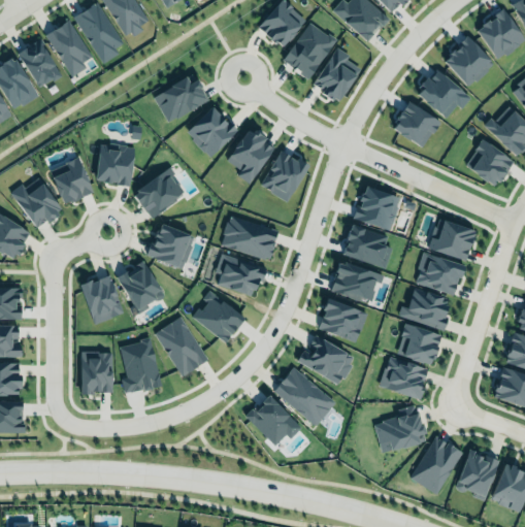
[(134,0),(102,0),(125,34),(132,30),(132,35),(142,29),(139,24),(146,19),(134,0)]
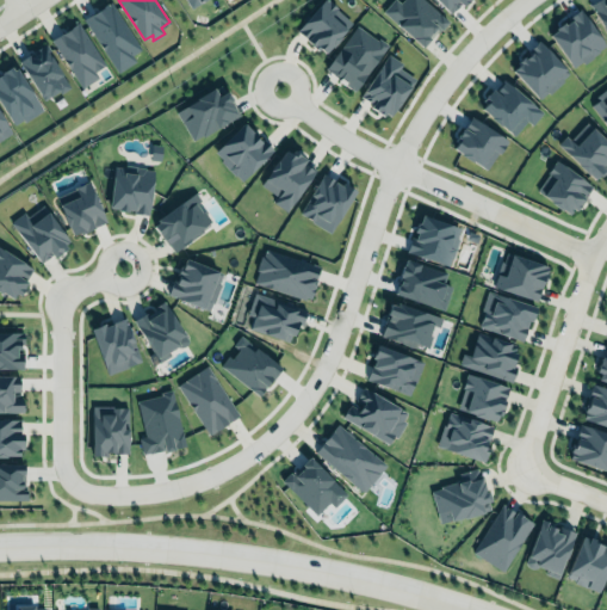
[(185,0),(191,10),(208,0),(185,0)]
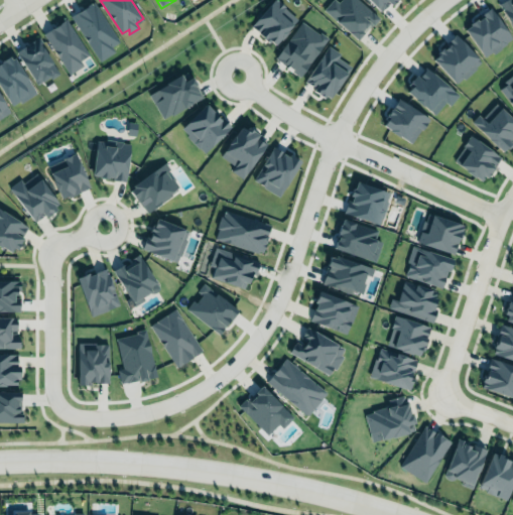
[(300,22),(279,0),(277,0),(253,24),(274,46),(300,22)]
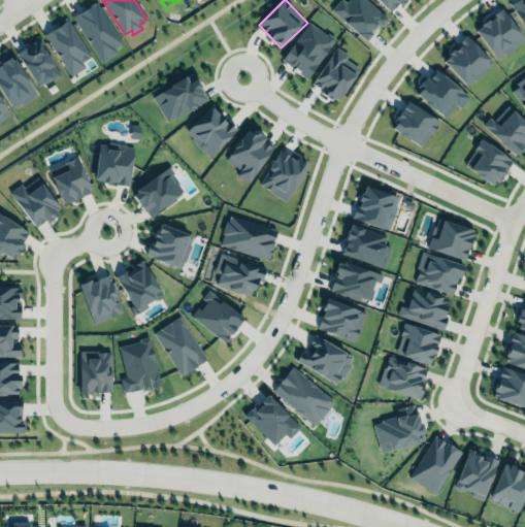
[(367,0),(349,0),(348,2),(346,0),(339,0),(331,9),(348,24),(348,21),(367,38),(372,32),(375,32),(378,30),(378,27),(387,18),(367,0)]
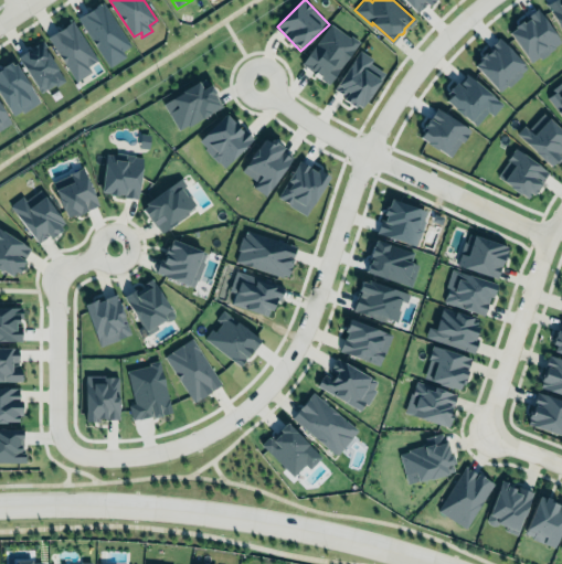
[(405,0),(419,13),(427,4),(430,7),(435,0),(405,0)]
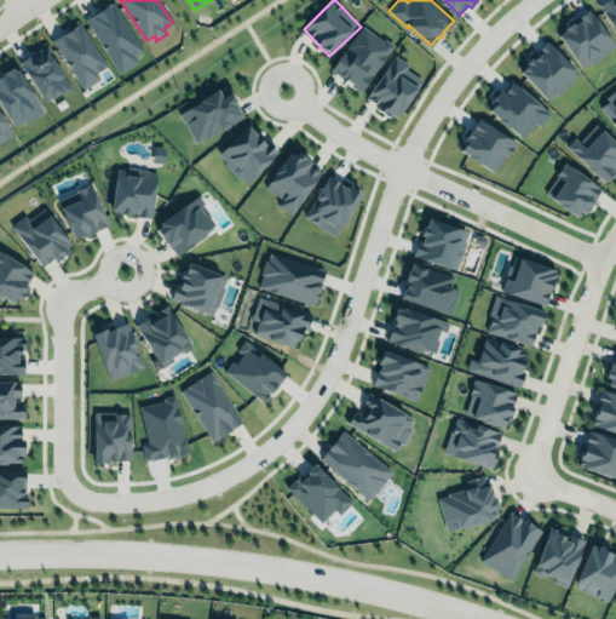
[(615,0),(605,0),(602,3),(615,23),(615,27),(614,28),(615,30),(615,0)]
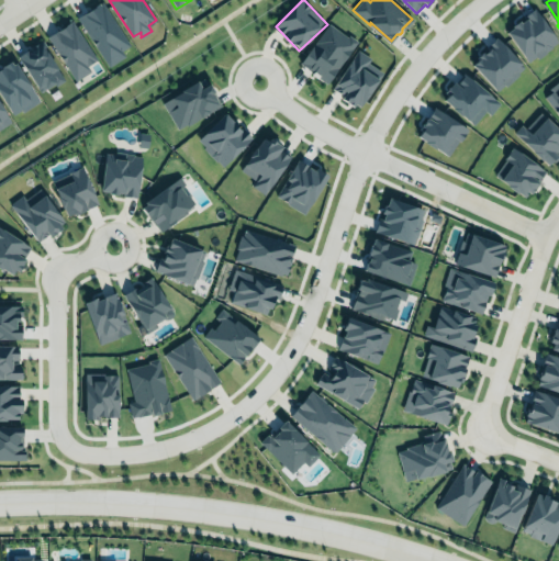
[(78,17),(110,67),(127,57),(123,51),(132,45),(103,1),(78,17)]
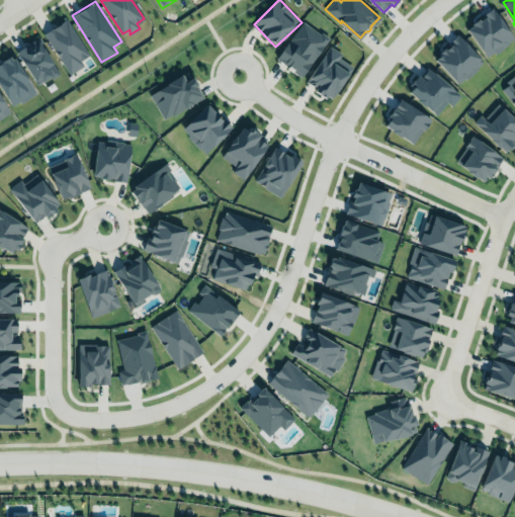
[(488,59),(514,42),(514,35),(496,8),(467,27),(488,59)]
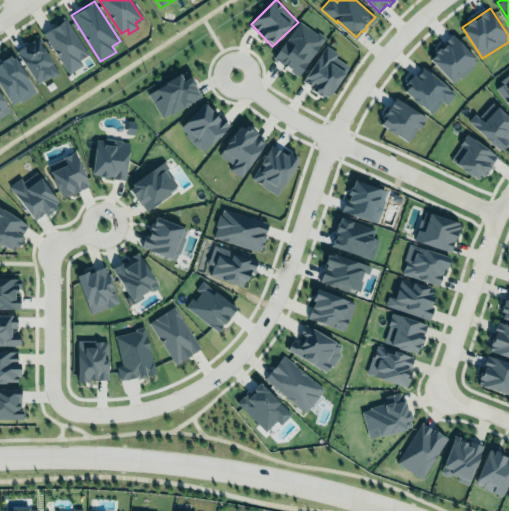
[(71,74),(85,65),(81,60),(90,54),(67,19),(44,34),(71,74)]
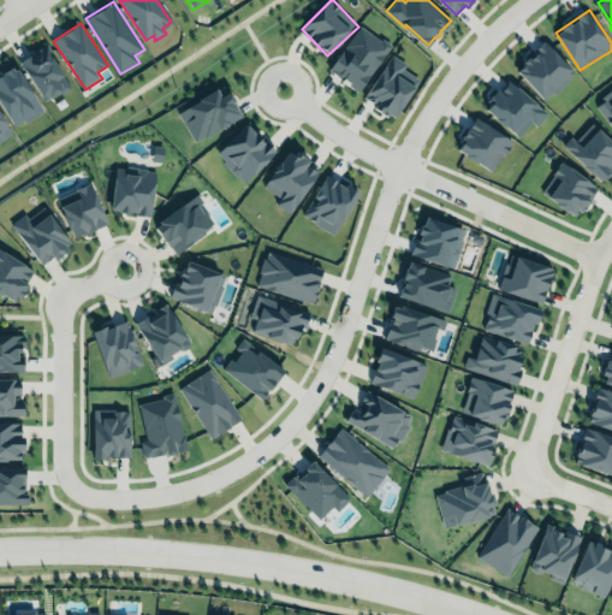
[(393,46),(361,25),(331,71),(362,93),(393,46)]
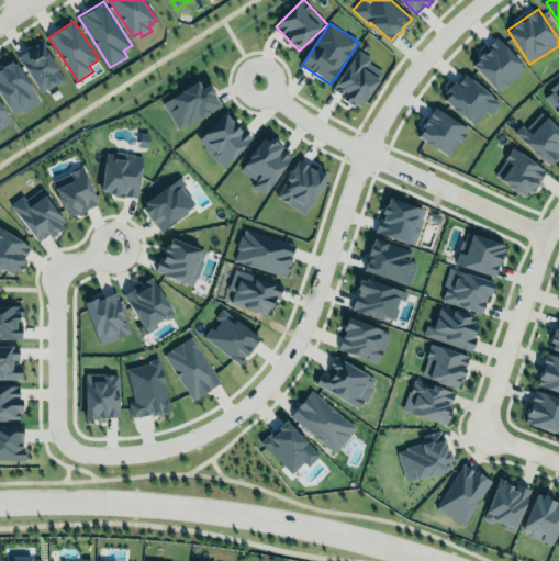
[(472,62),(501,35),(528,66),(500,92),(472,62)]
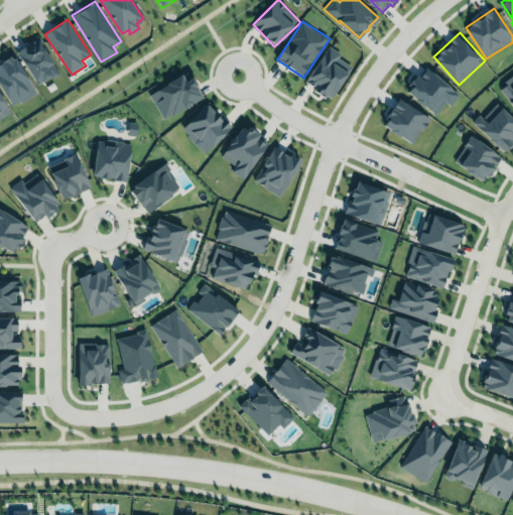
[(20,49),(36,86),(59,75),(43,39),(20,49)]
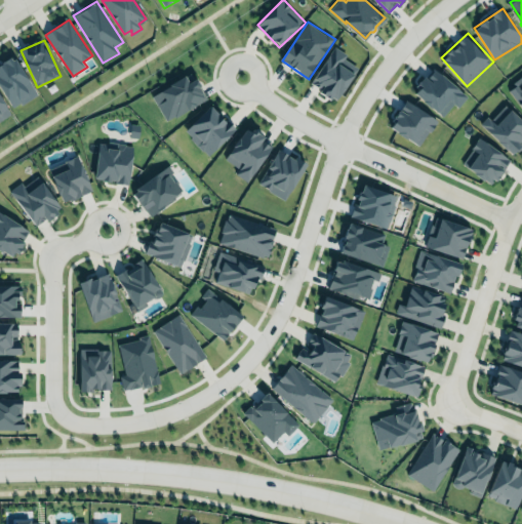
[(346,59),(349,54),(335,46),(312,85),(338,102),(359,68),(346,59)]
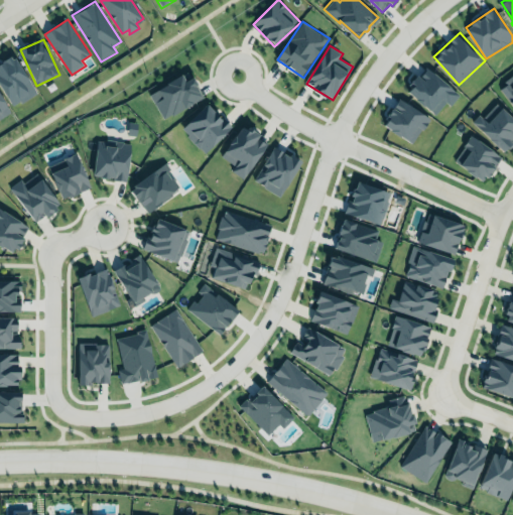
[(38,93),(14,55),(0,63),(0,85),(14,108),(38,93)]
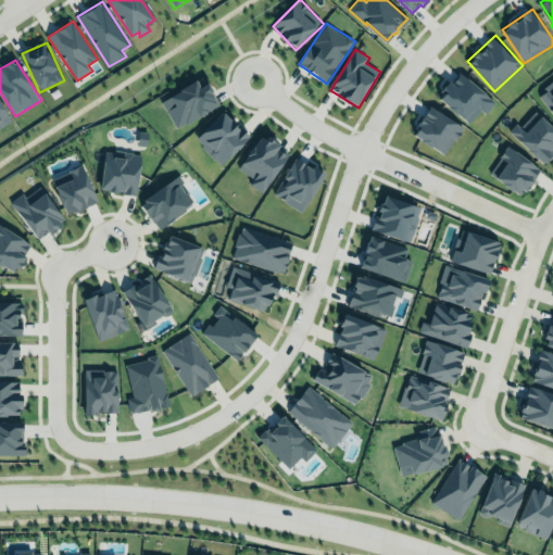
[(441,97),(440,89),(459,66),(486,88),(495,101),(487,112),(482,108),(470,122),(441,97)]
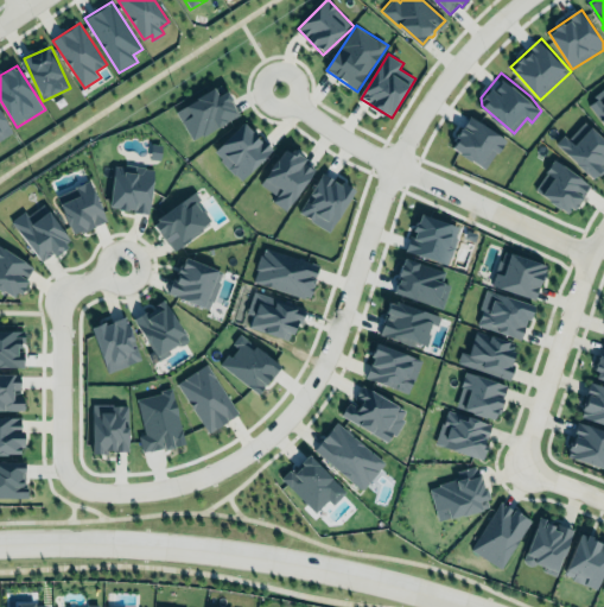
[(175,108),(215,83),(220,92),(227,86),(233,94),(230,97),(241,114),(204,137),(202,132),(194,138),(175,108)]
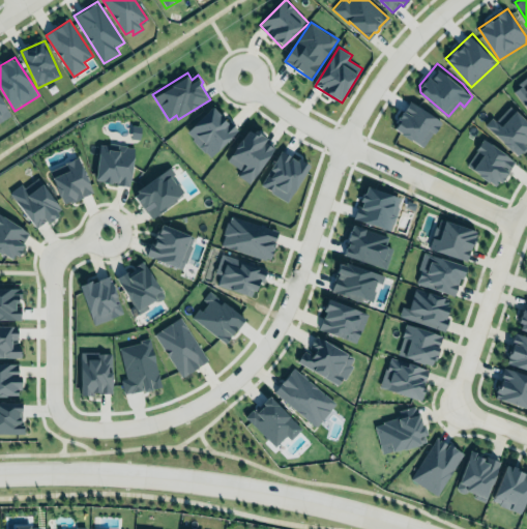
[(526,81),(514,91),(526,108),(526,81)]
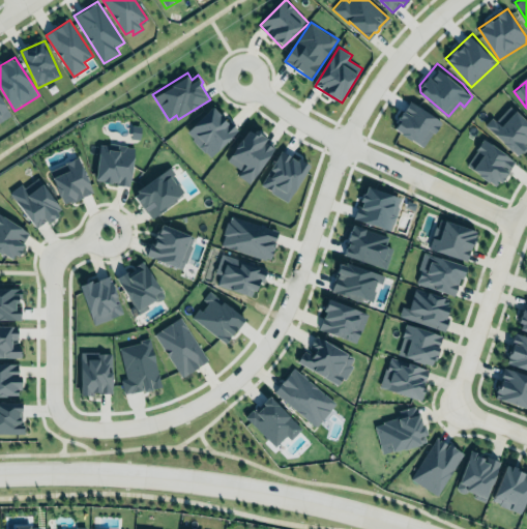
[(0,96),(0,120),(11,114),(0,96)]
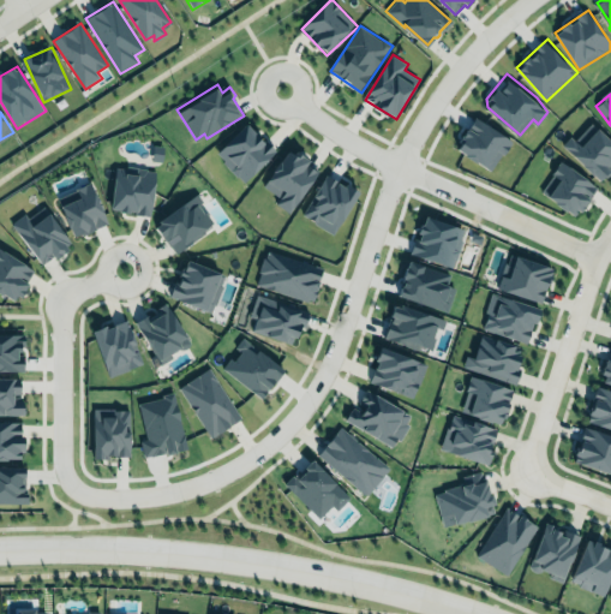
[(460,145),(463,138),(461,135),(479,113),(514,141),(490,170),(460,145)]
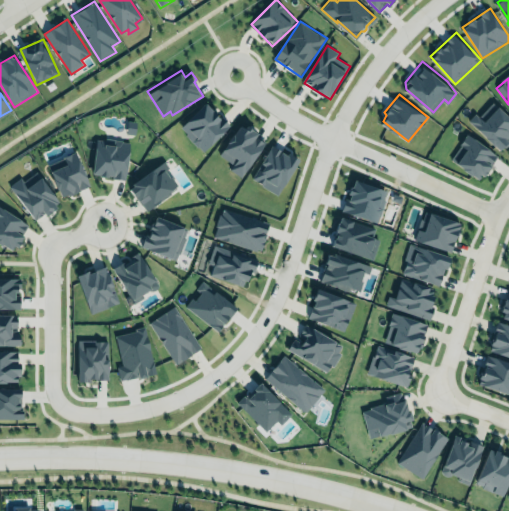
[(209,102),(181,128),(203,152),(231,127),(209,102)]
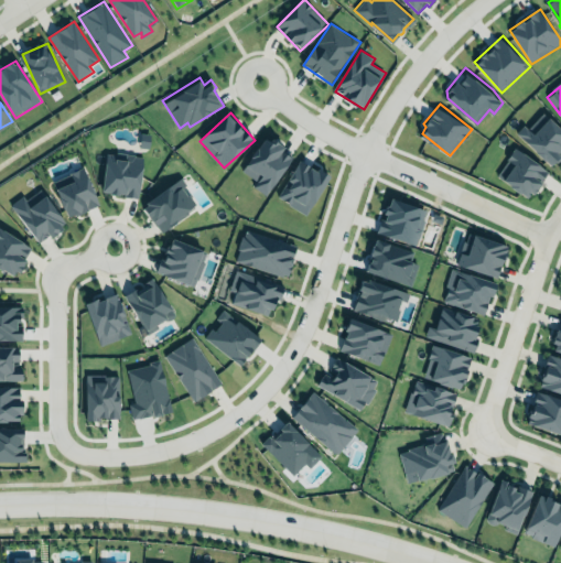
[(552,163),(560,154),(560,125),(550,115),(545,112),(530,127),(526,123),(518,131),(552,163)]
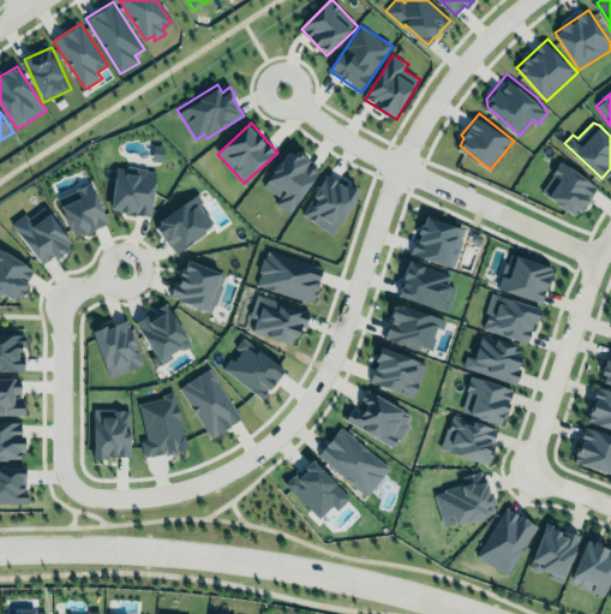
[(292,214),(319,172),(309,165),(310,162),(291,149),(264,188),(282,200),(277,206),(292,214)]
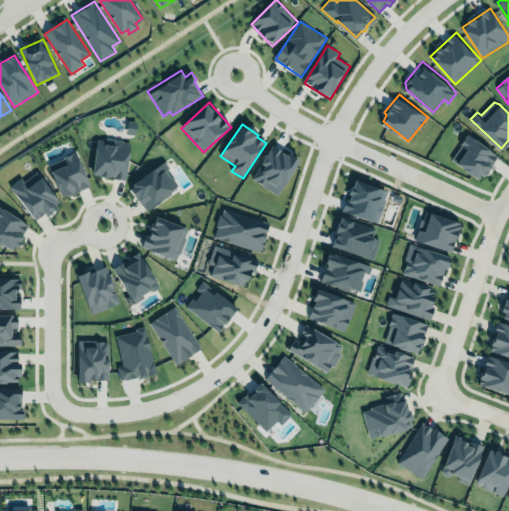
[(468,131),(460,143),(463,146),(455,158),(465,164),(463,167),(472,173),(473,172),(478,176),(497,154),(481,140),(468,131)]
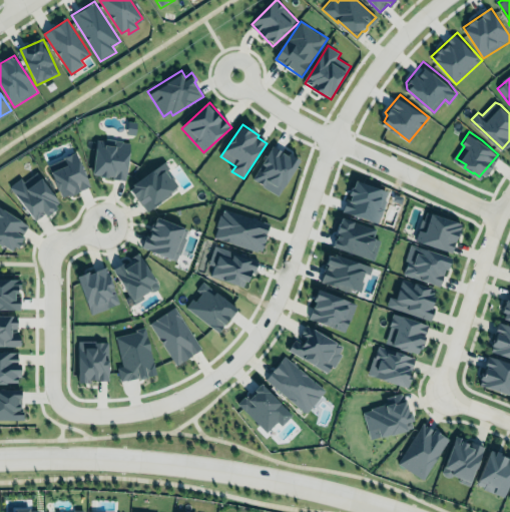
[(130,142),(97,140),(94,177),(127,179),(130,142)]
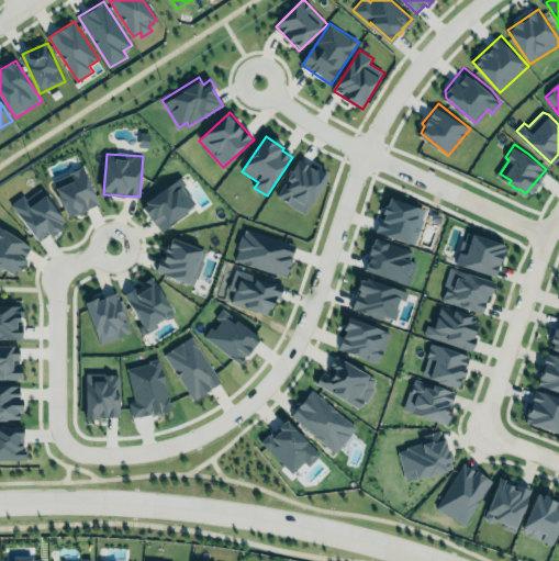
[(328,174),(298,160),(279,201),(310,214),(328,174)]
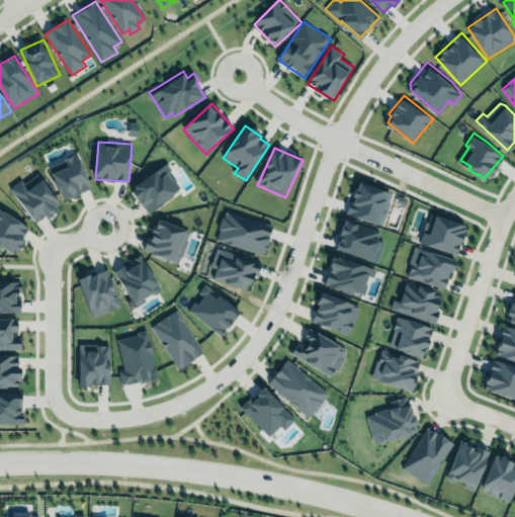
[(66,157),(78,152),(93,187),(70,197),(68,192),(64,194),(61,187),(59,188),(52,171),(69,163),(66,157)]
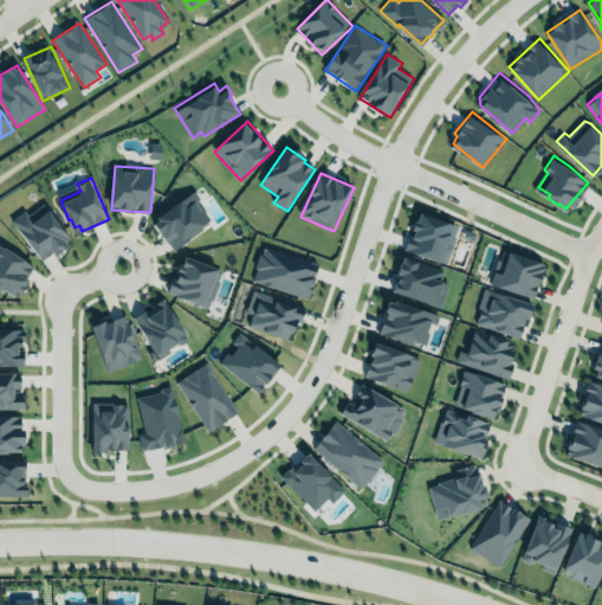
[(156,213),(196,188),(204,199),(200,201),(212,219),(201,226),(204,230),(174,249),(169,242),(167,242),(154,217),(156,213)]
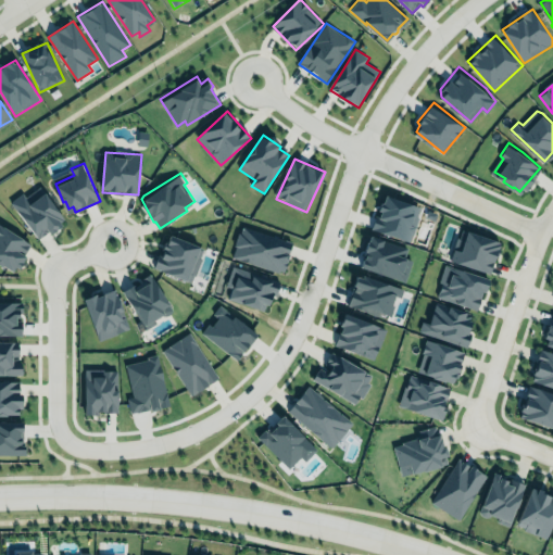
[(11,202),(24,192),(27,197),(41,185),(65,218),(38,239),(11,202)]
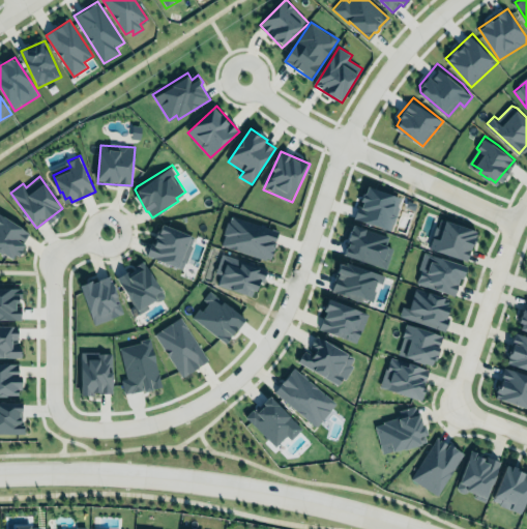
[(393,230),(402,197),(364,187),(357,222),(393,230)]
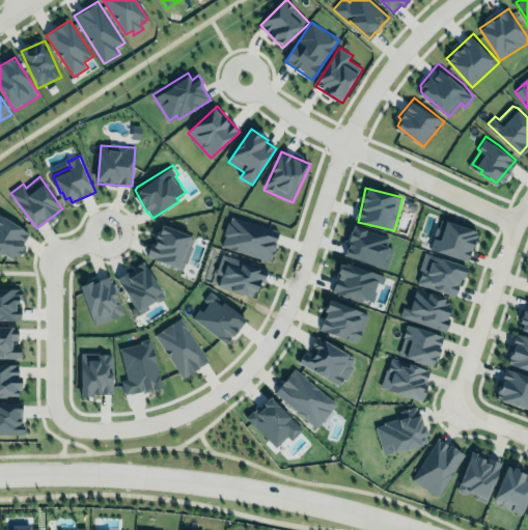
[(0,251),(17,260),(32,233),(0,215),(0,251)]
